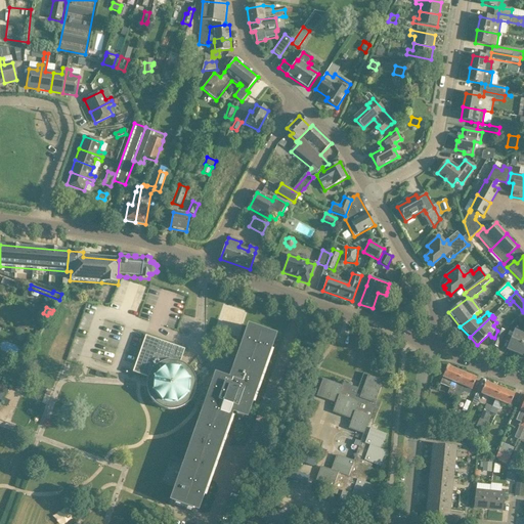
[(20,322),(17,329),(24,332),(27,325),(20,322)]
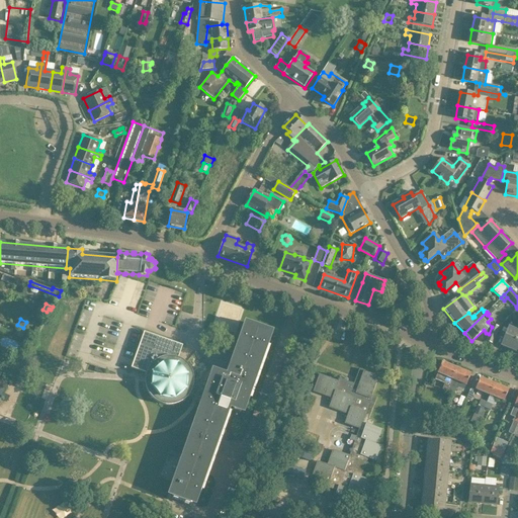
[(175,483),(170,495),(173,496),(172,498),(191,505),(192,503),(194,504),(198,492),(205,472),(218,439),(222,440),(222,439),(232,412),(235,405),(243,408),(241,411),(243,412),(247,400),(266,345),(270,334),(268,333),(249,326),(246,325),(242,337),(239,346),(238,348),(229,373),(226,381),(223,380),(222,380),(213,377),(210,385),(206,384),(200,403),(183,452),(172,483),(175,483)]
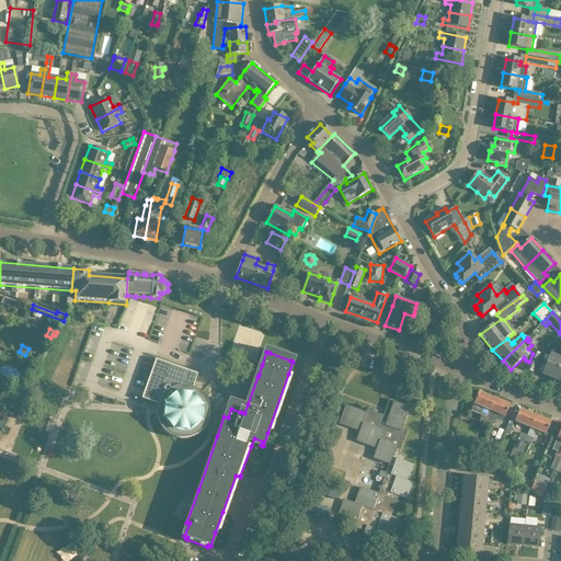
[(529,362),(526,369),(533,373),(540,356),(533,353),(533,354),(529,362)]
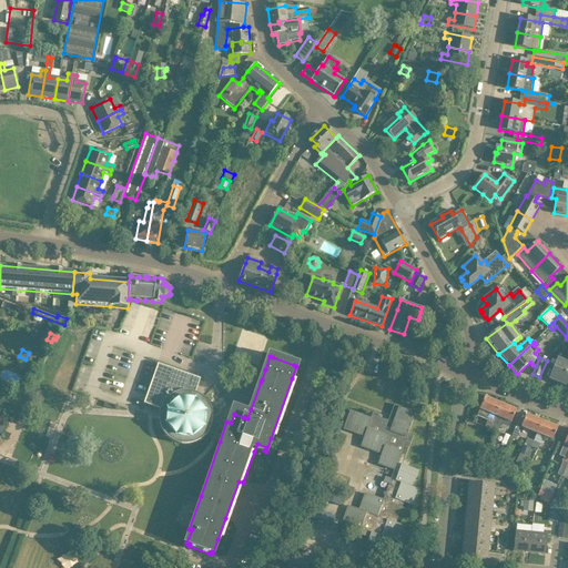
[(549,379),(561,384),(567,368),(567,363),(557,358),(554,369),(549,379)]
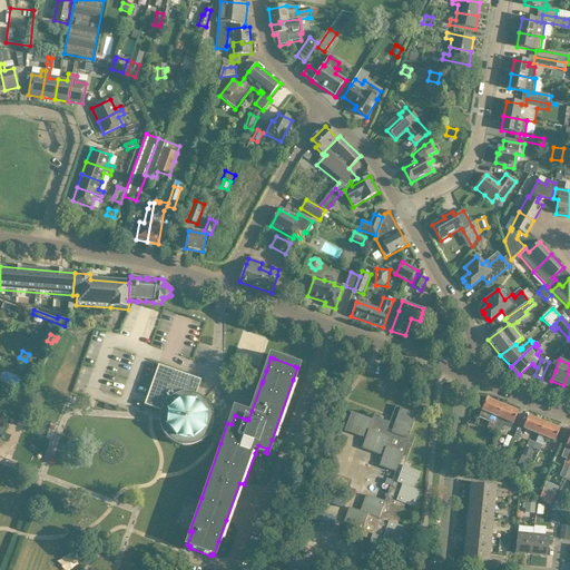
[(148,397),(145,405),(158,410),(160,411),(160,413),(159,416),(159,420),(159,421),(159,423),(160,428),(161,430),(163,432),(164,434),(165,436),(167,438),(168,440),(170,441),(173,442),(174,443),(176,444),(178,445),(180,445),(183,446),(184,446),(186,446),(188,446),(190,446),(193,445),(195,445),(196,444),(198,443),(200,442),(202,441),(204,440),(206,439),(206,438),(207,436),(208,435),(208,434),(209,432),(210,431),(210,430),(210,429),(212,428),(212,426),(212,424),(213,423),(213,422),(213,421),(213,420),(213,418),(213,416),(212,415),(212,414),(212,412),(212,411),(210,410),(210,409),(209,408),(209,406),(208,405),(207,404),(207,403),(206,402),(205,401),(204,400),(203,399),(202,397),(200,397),(199,396),(198,395),(197,395),(196,394),(198,386),(200,381),(158,366),(148,397)]
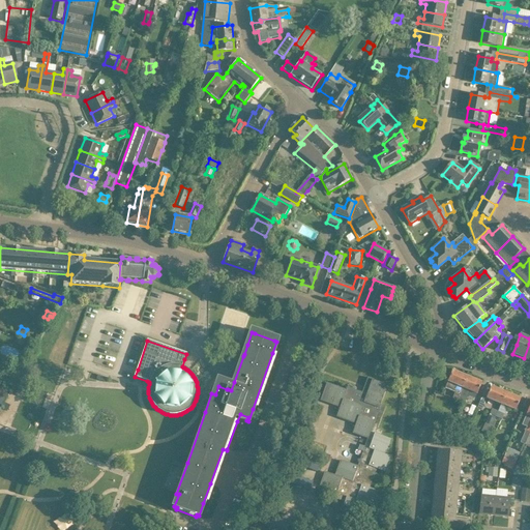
[(325,472),(320,489),(331,493),(329,498),(340,502),(345,503),(341,512),(342,513),(350,516),(358,519),(363,504),(373,507),(379,492),(370,489),(376,469),(386,473),(391,457),(386,454),(391,440),(380,436),(382,431),(377,429),(385,408),(380,406),(387,386),(373,381),(374,380),(367,378),(364,386),(362,393),(354,390),(347,387),(346,390),(326,384),(323,392),(321,399),(336,405),(341,406),(340,409),(336,415),(352,421),(356,422),(353,432),(369,438),(367,439),(367,440),(364,448),(360,446),(358,451),(362,452),(357,467),(342,462),(336,476),(334,476),(325,472)]
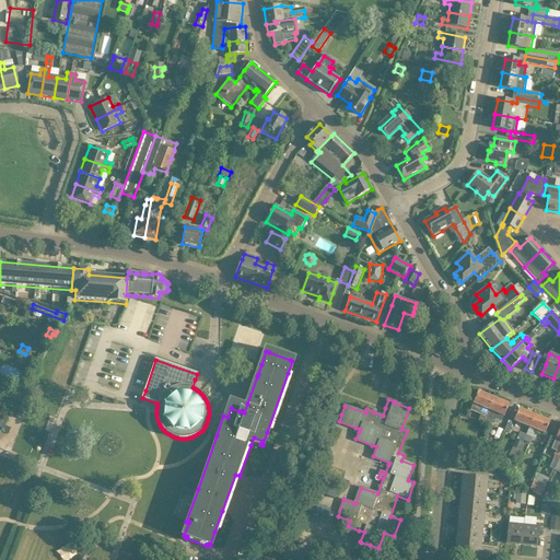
[(502,404),(494,426),(540,442),(548,421),(502,404)]
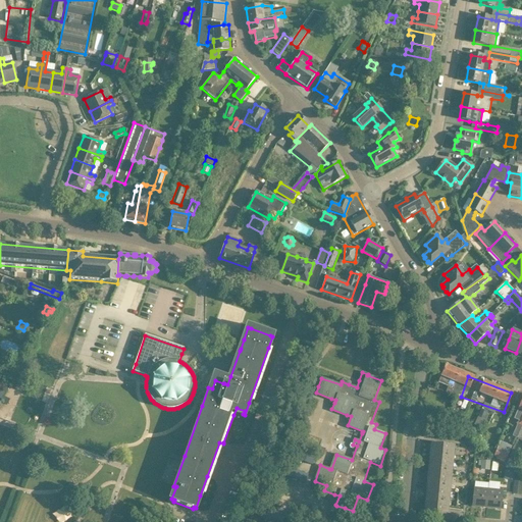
[(437,377),(434,408),(455,410),(459,379),(437,377)]
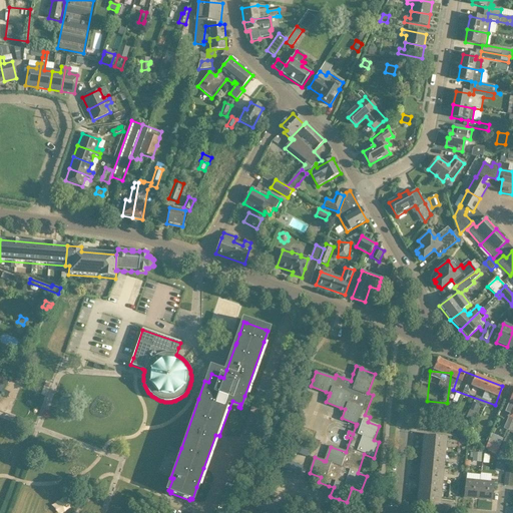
[(504,429),(508,430),(512,419),(512,394),(506,410),(510,412),(508,417),(509,417),(504,429)]
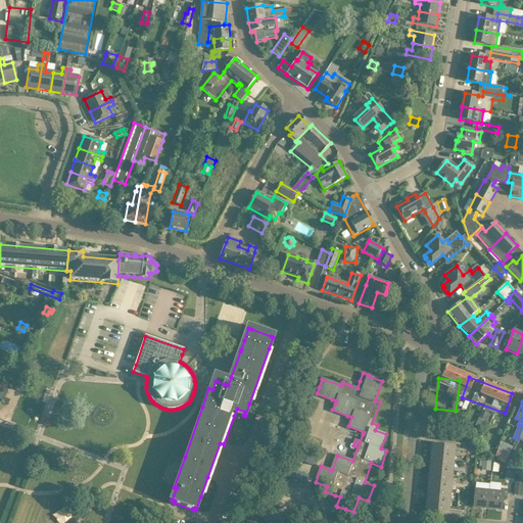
[(295,439),(293,444),(303,447),(305,443),(304,442),(295,439)]
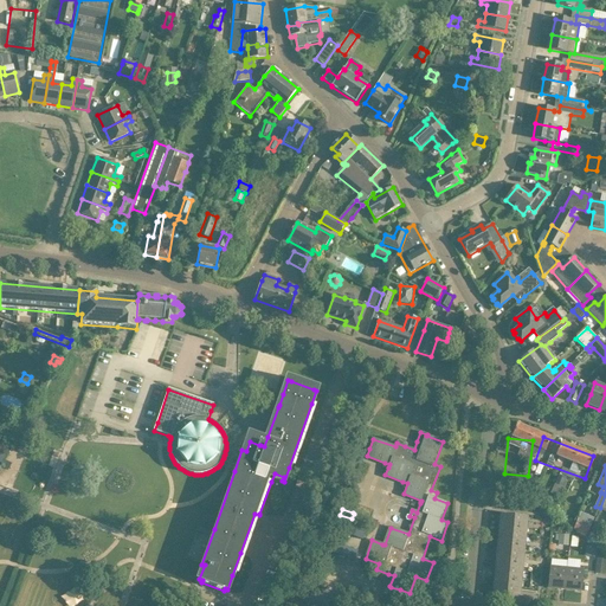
[(500,515),(498,533),(526,535),(527,517),(500,515)]
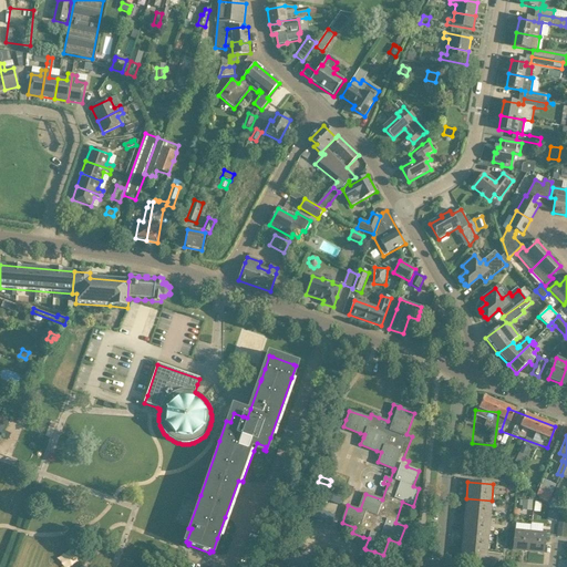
[(315,493),(315,494),(340,505),(341,503),(343,496),(318,486),(315,493)]
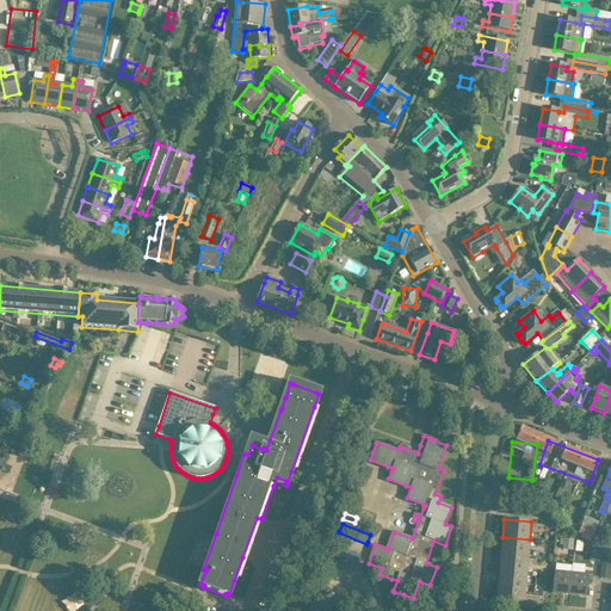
[(609,528),(600,524),(591,547),(608,557),(610,545),(610,543),(603,539),(609,528)]
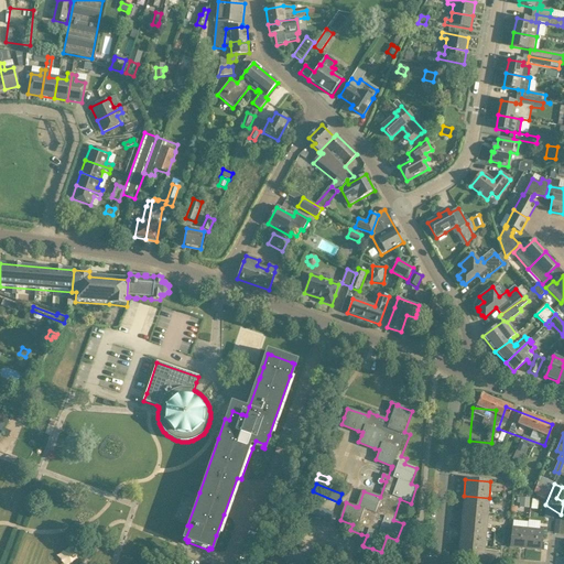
[(545,498),(549,490),(537,486),(533,494),(537,495),(535,497),(544,500),(544,498),(545,498)]
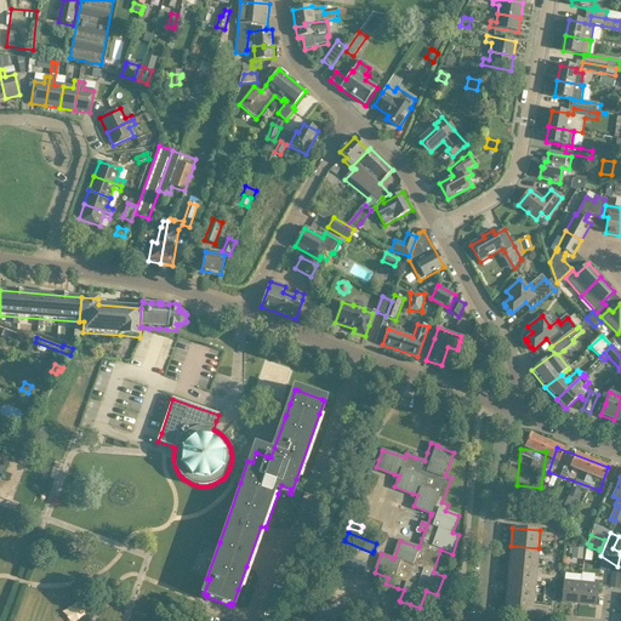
[(511,546),(508,564),(536,567),(539,548),(511,546)]
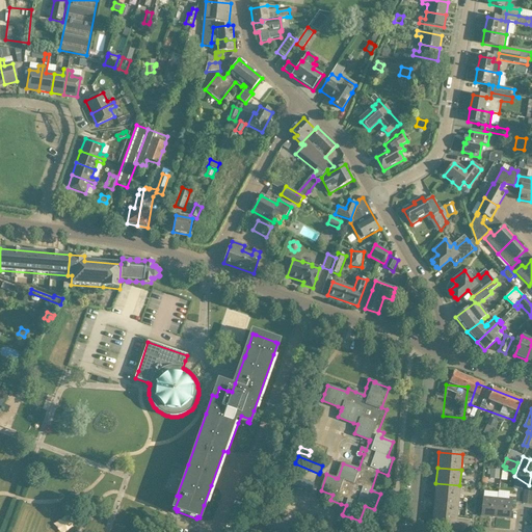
[(487,470),(487,475),(490,475),(490,478),(498,479),(498,470),(487,470)]
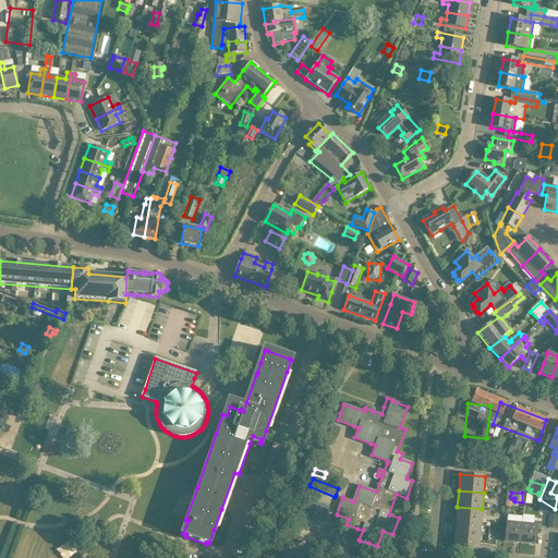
[(304,497),(301,506),(303,507),(310,509),(313,510),(326,516),(329,507),(314,501),(310,500),(304,497)]
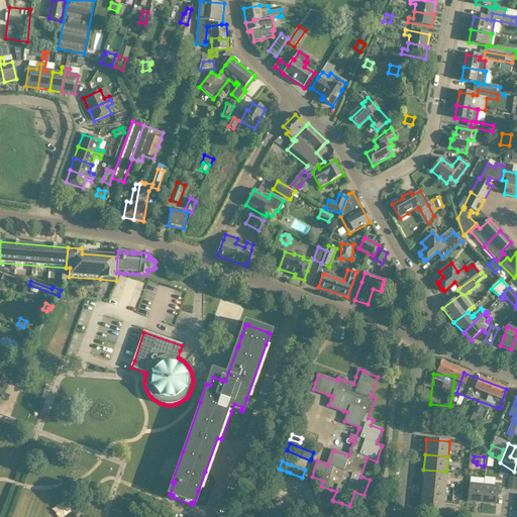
[(423,470),(422,485),(445,487),(446,472),(423,470)]
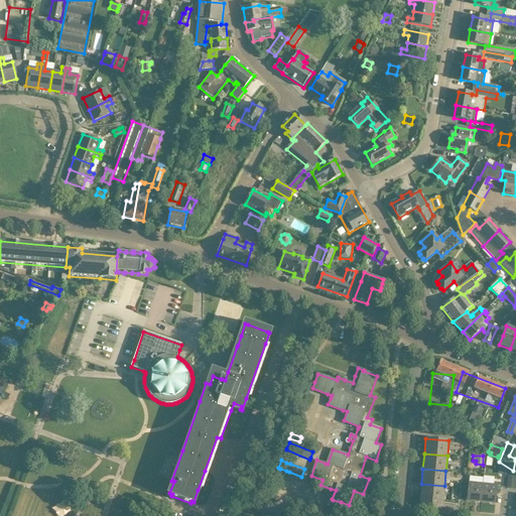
[(271,472),(268,479),(274,481),(277,474),(271,472)]
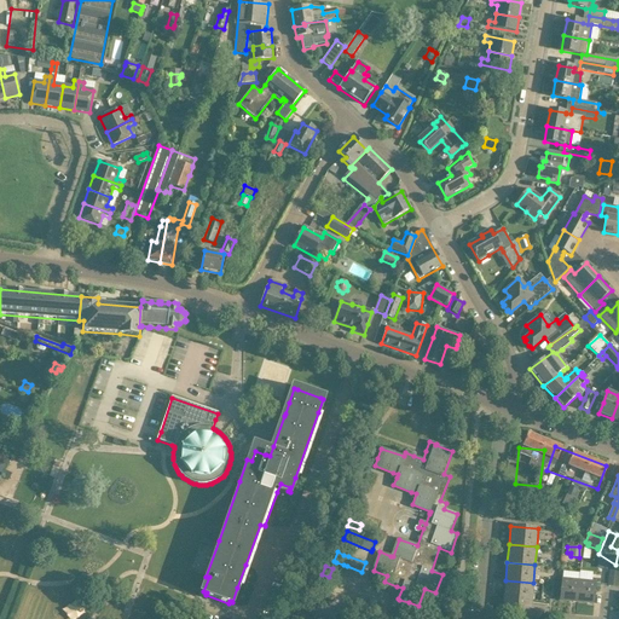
[(618,577),(618,567),(611,566),(608,586),(618,588),(618,577)]
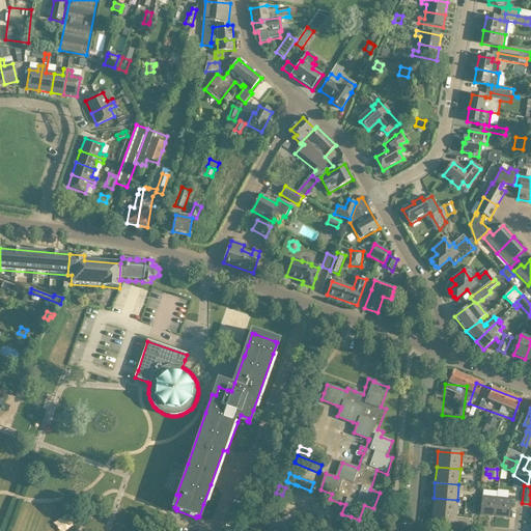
[(495,516),(497,498),(482,497),(480,515),(487,515),(487,514),(495,515),(495,516)]
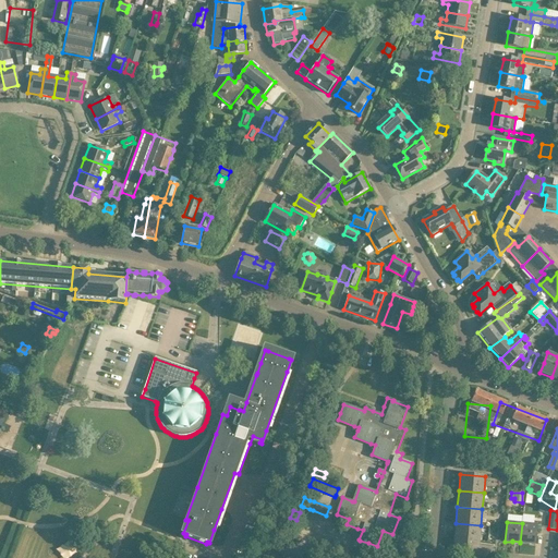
[(456,523),(455,540),(478,542),(481,525),(456,523)]
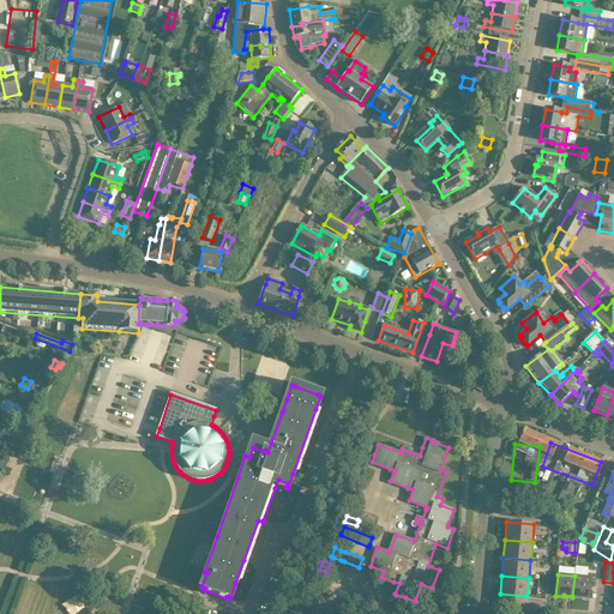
[(572,596),(572,597),(581,599),(581,597),(589,597),(591,577),(575,576),(572,596)]
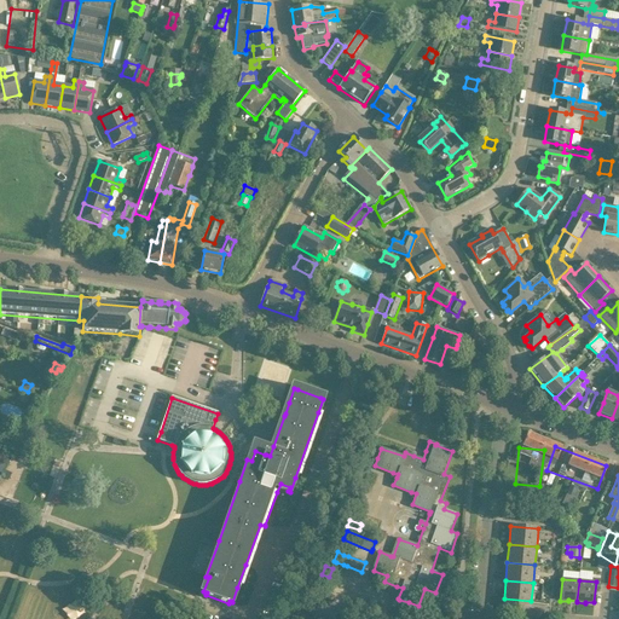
[(531,609),(531,601),(504,599),(502,617),(524,618),(541,618),(543,611),(531,609)]
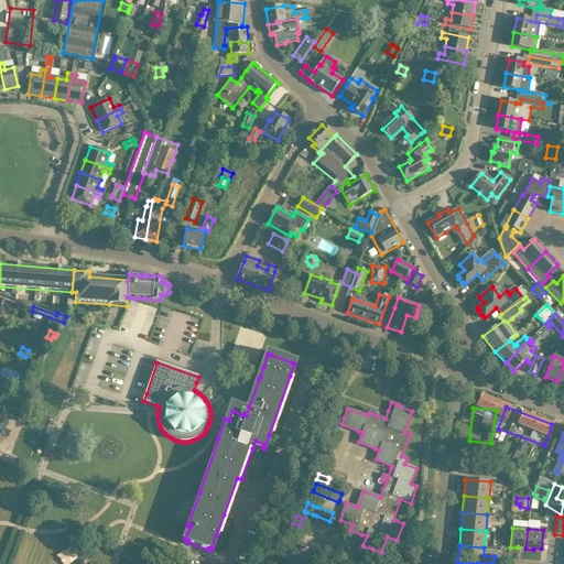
[(325,548),(322,556),(344,563),(347,563),(350,557),(325,548)]
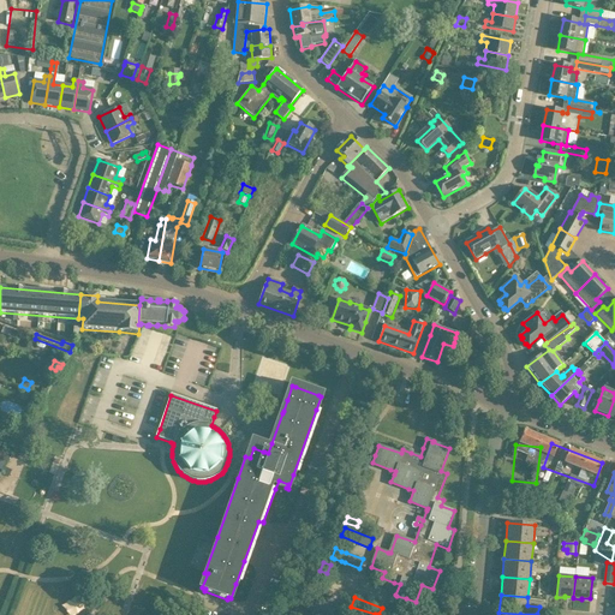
[(306,604),(304,609),(321,614),(333,614),(334,614),(335,609),(308,599),(306,604)]
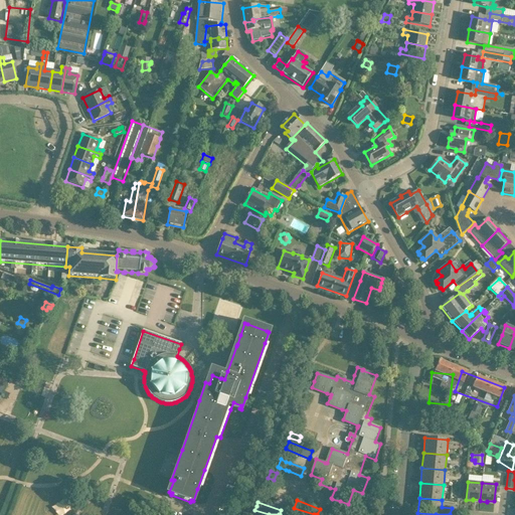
[(333,502),(328,514),(336,514),(340,505),(333,502)]
